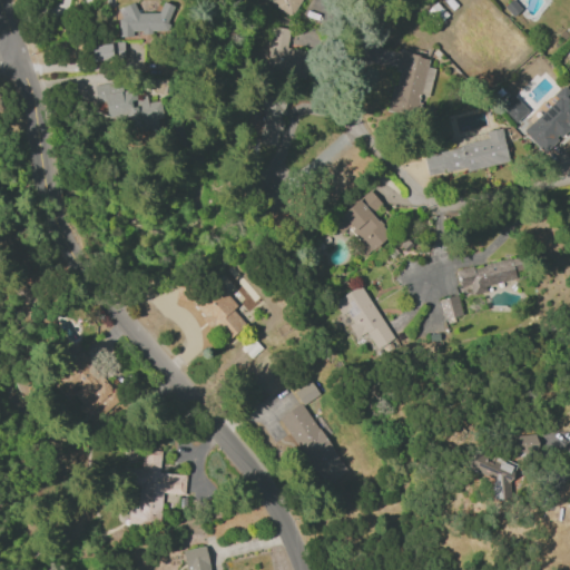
[(269,0),(268,3),(292,16),(300,0),(269,0)]
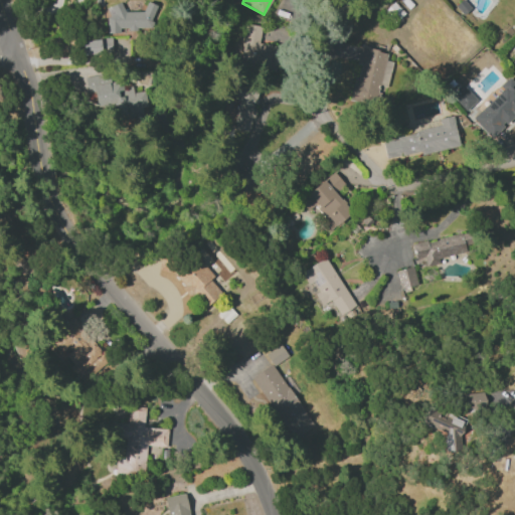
[(107,32),(155,30),(154,2),(144,3),(145,11),(123,12),(123,5),(106,5),(107,32)]
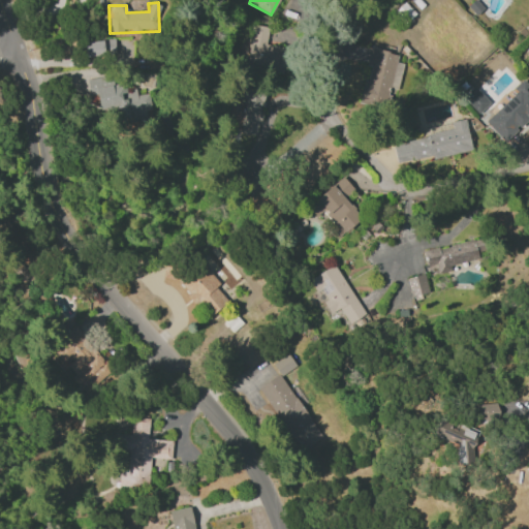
[(246,65),(267,68),(268,56),(278,58),(277,62),(280,63),(282,48),(266,44),(268,27),(252,25),(246,65)]
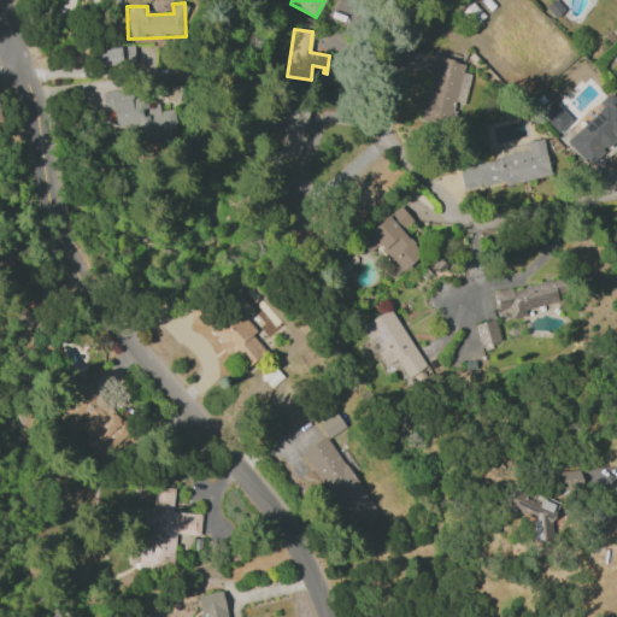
[(419,121),(456,129),(468,74),(462,72),(464,63),(432,56),(428,76),(429,76),(419,121)]
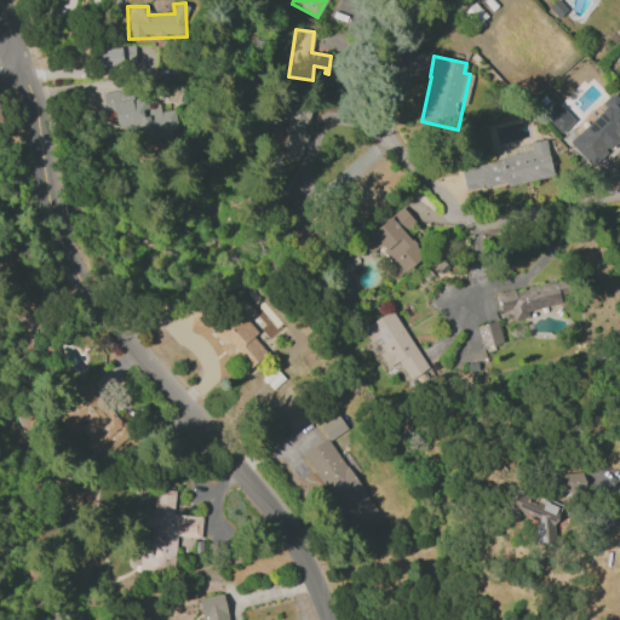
[(102,92),(103,112),(114,110),(115,128),(135,127),(136,144),(177,142),(174,110),(159,112),(158,98),(131,99),(130,90),(102,92)]
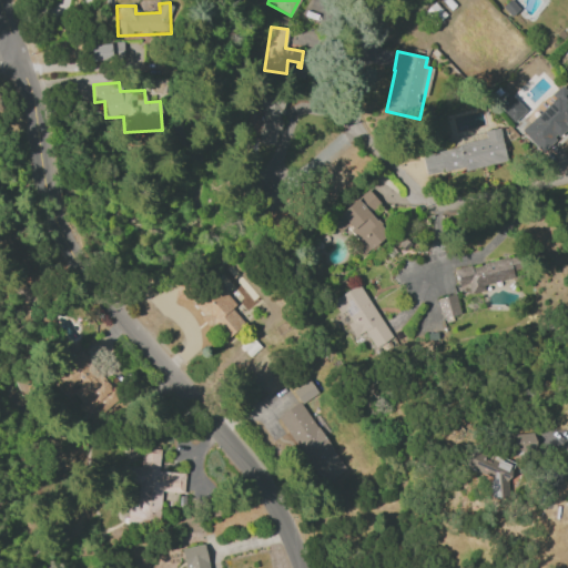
[(520,130),(543,153),(567,128),(567,92),(560,84),(550,94),(554,98),(520,130)]
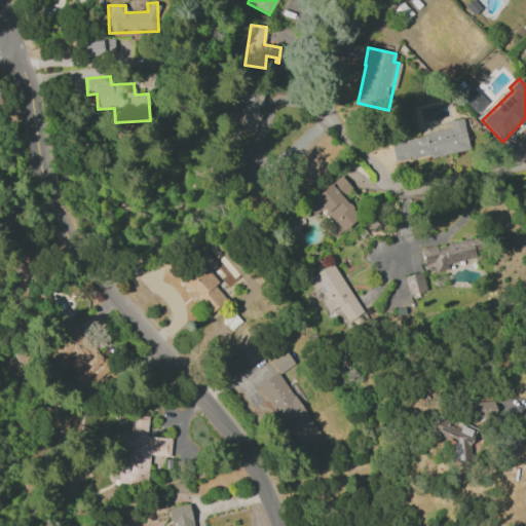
[(256,135),(262,90),(243,88),(237,132),(256,135)]
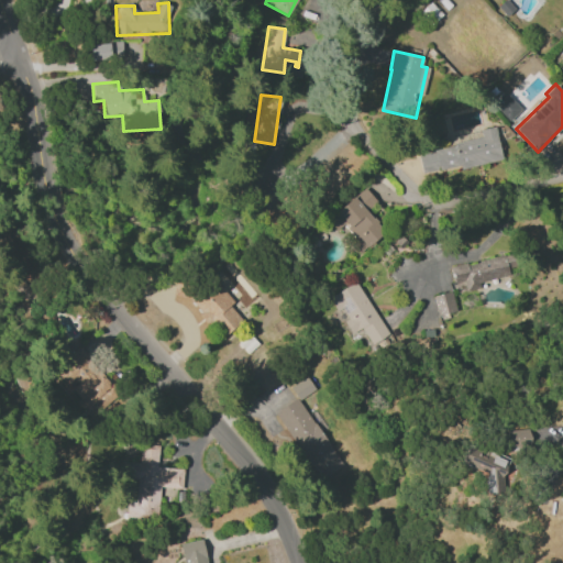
[(501,159),(495,127),(479,130),(481,140),(418,152),(422,174),(501,159)]
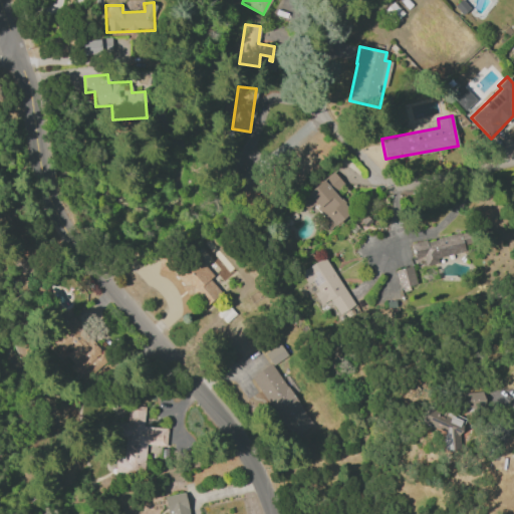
[(344,184),(333,171),(298,200),(306,210),(312,205),(322,217),(317,220),(327,232),(351,212),(335,192),(344,184)]
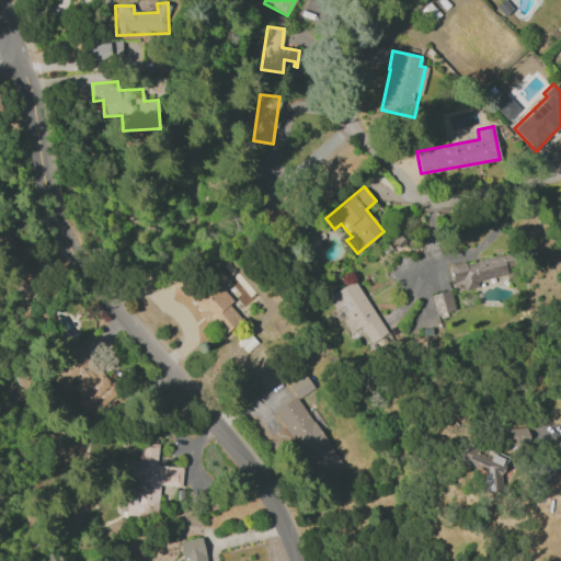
[(477,282),(506,274),(502,253),(448,266),(454,292),(478,286),(477,282)]
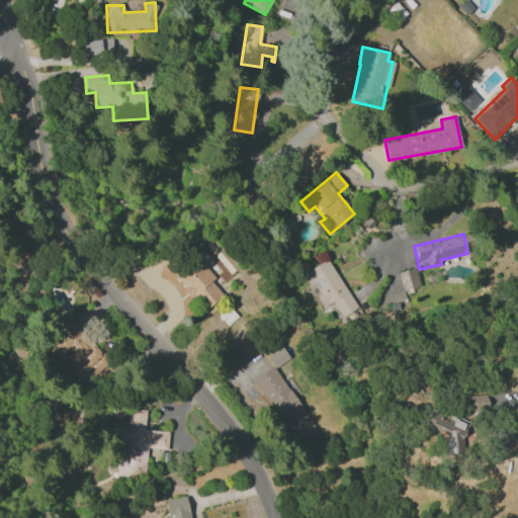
[(203,311),(223,294),(211,282),(214,278),(194,255),(181,266),(172,255),(158,267),(166,276),(171,272),(203,311)]
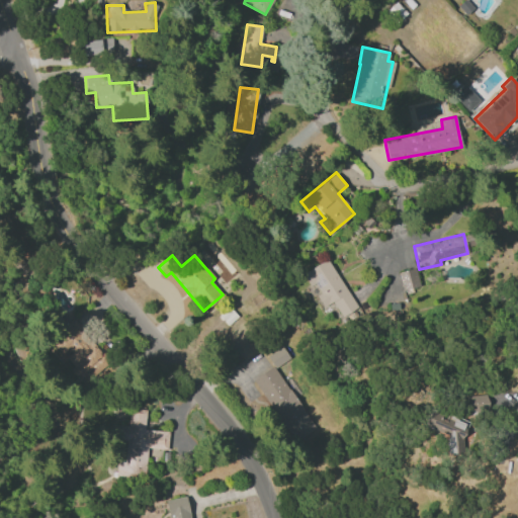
[(356,308),(327,259),(303,273),(310,286),(312,285),(325,307),(332,301),(341,317),(356,308)]
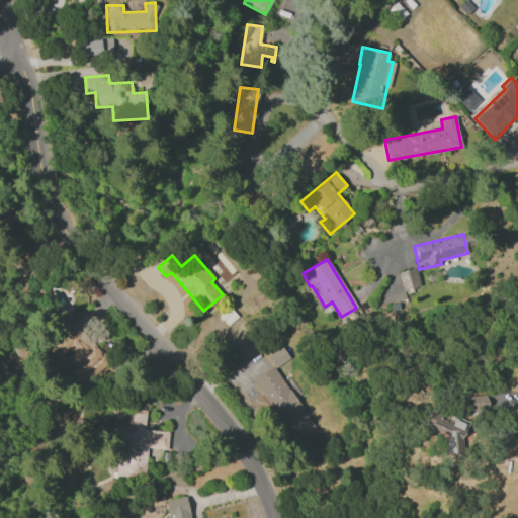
[(398,272),(402,290),(419,286),(414,268),(398,272)]
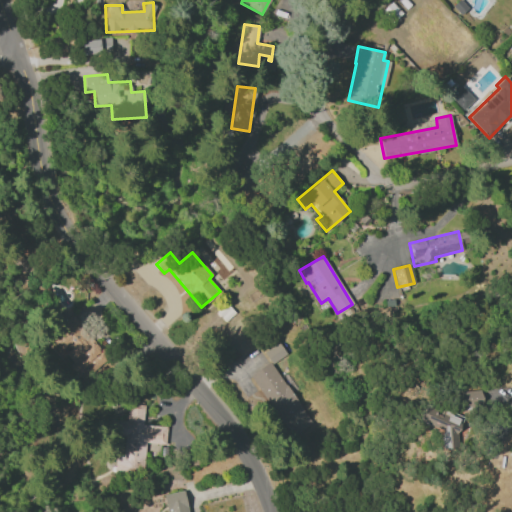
[(73,316),(48,335),(61,352),(63,351),(72,363),(69,365),(79,378),(105,359),(73,316)]
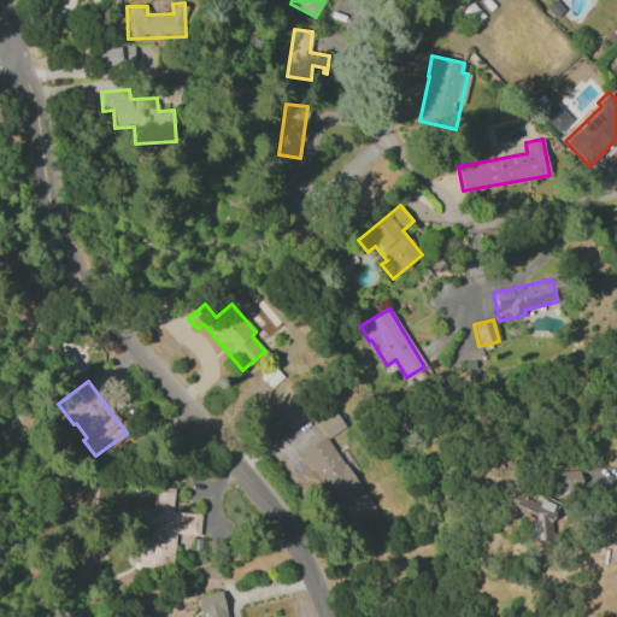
[(317,423),(325,438),(344,427),(335,412),(317,423)]
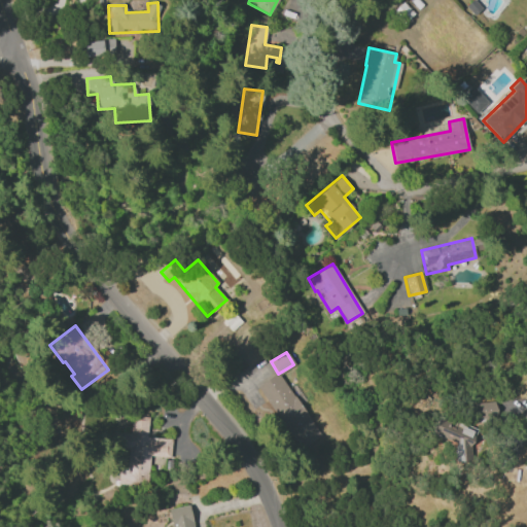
[(256,386),(300,449),(321,434),(278,372),(256,386)]
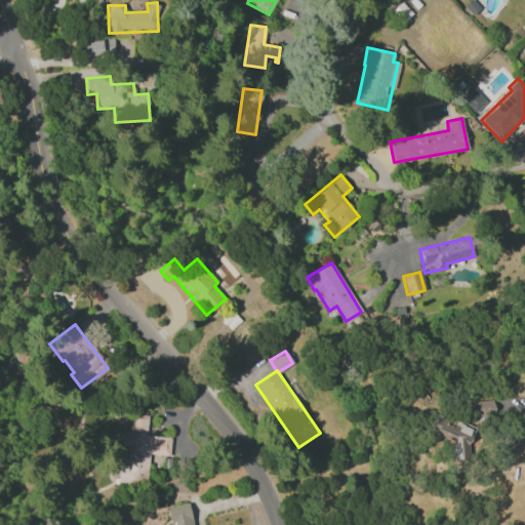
[(471,418),(493,417),(492,400),(470,401),(471,418)]
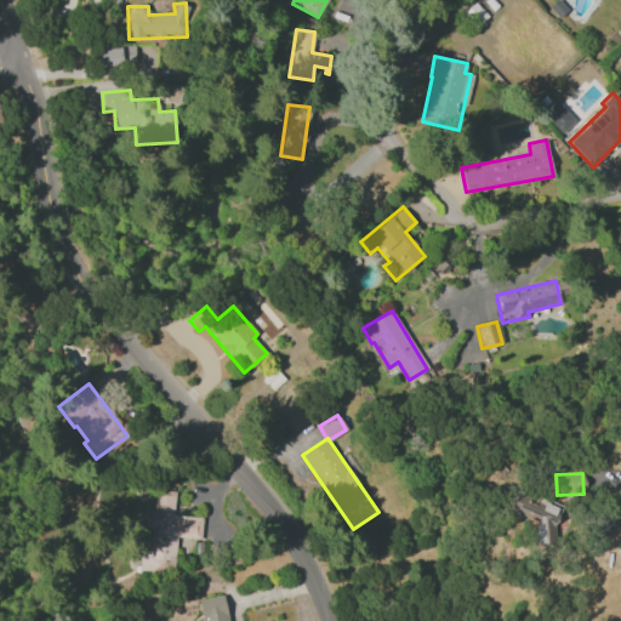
[(176,537),(200,539),(201,517),(174,516),(175,490),(154,489),(153,511),(135,510),(134,528),(151,528),(149,553),(140,552),(138,570),(175,571),(176,537)]
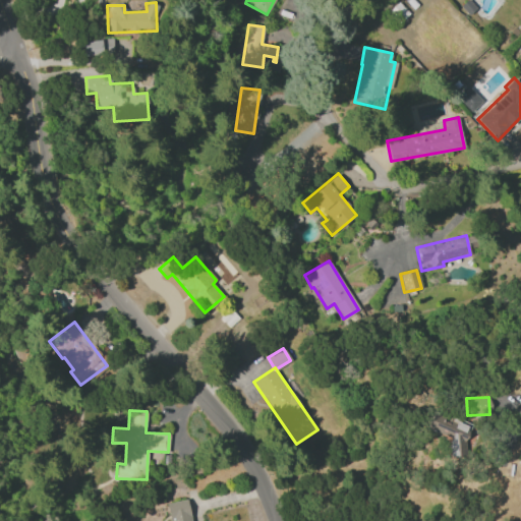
[(449,457),(465,456),(466,453),(465,444),(470,424),(431,413),(427,430),(448,436),(449,457)]
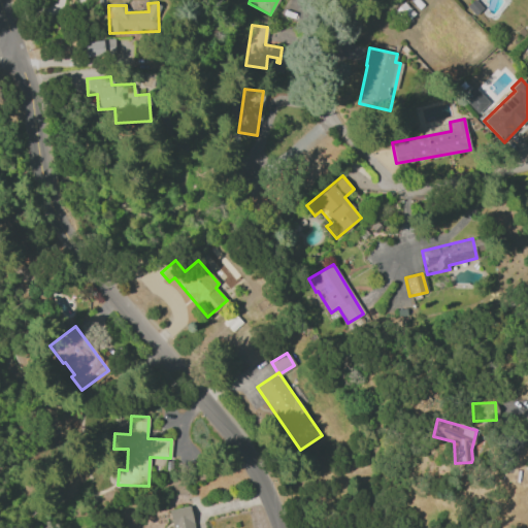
[(168,509),(171,527),(195,527),(191,505),(168,509)]
